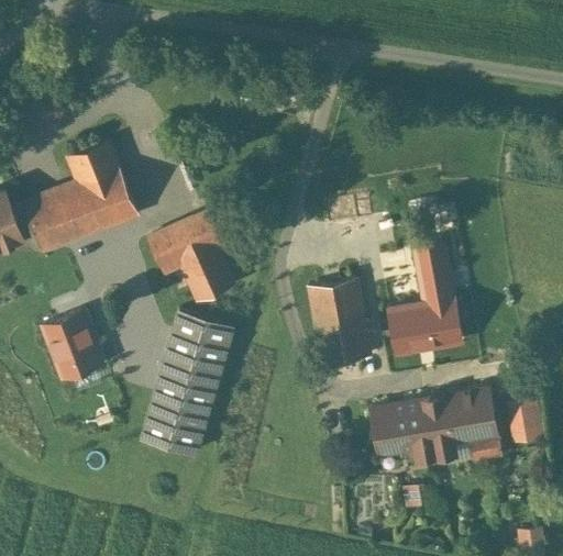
[(65,159),(76,186),(96,233),(138,217),(108,143),(65,159)]
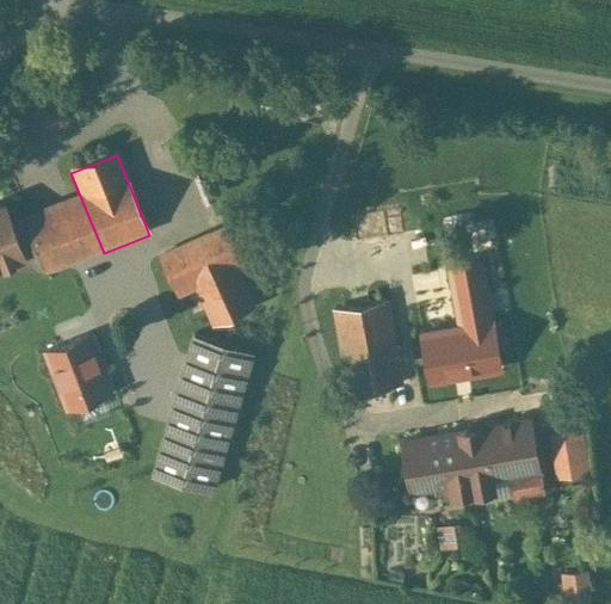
[(82,202),(25,223),(39,259),(45,276),(104,253),(82,202)]
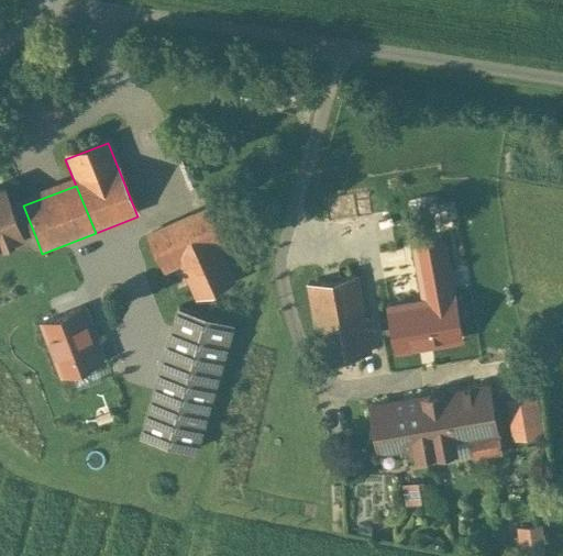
[(3,193),(0,195),(0,252),(23,244),(10,211),(3,193)]
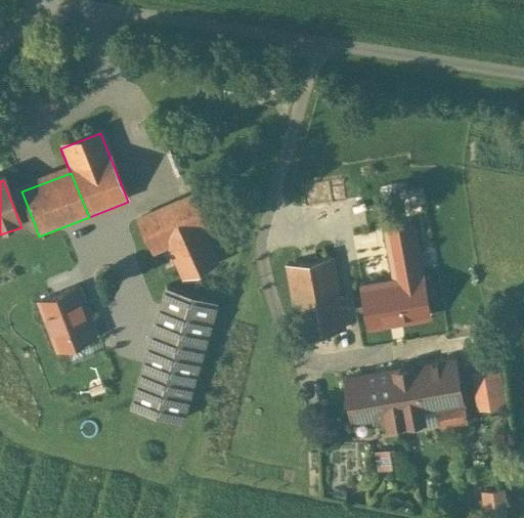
[(216,189),(137,225),(151,258),(169,251),(184,285),(217,269),(206,245),(234,231),(216,189)]
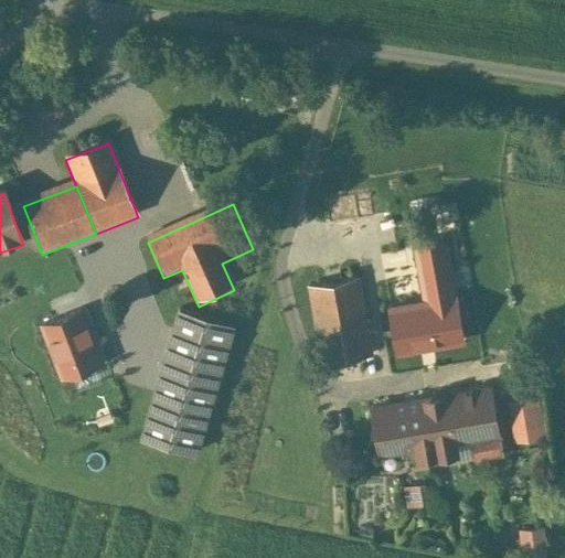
[(23,206),(10,212),(23,245),(36,239),(23,206)]
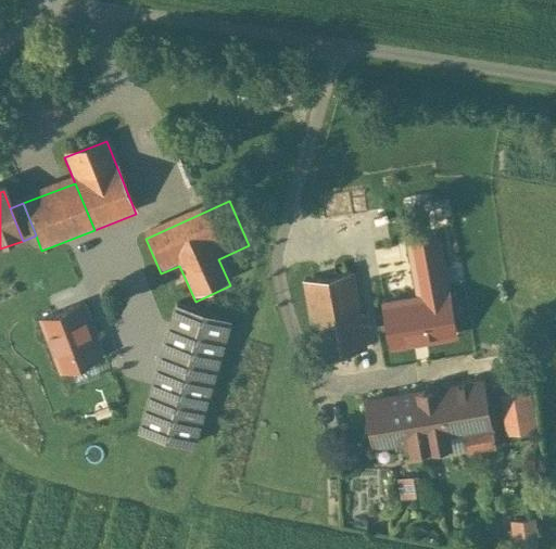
[(436,243),(408,249),(419,304),(446,298),(436,243)]
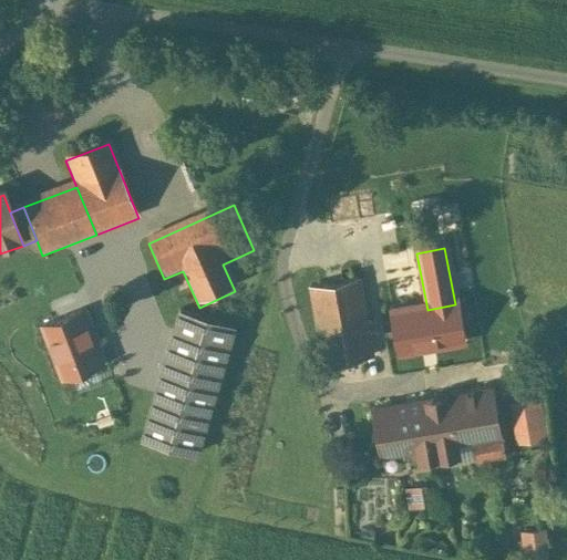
[(359,283),(310,292),(323,371),(372,363),(359,283)]
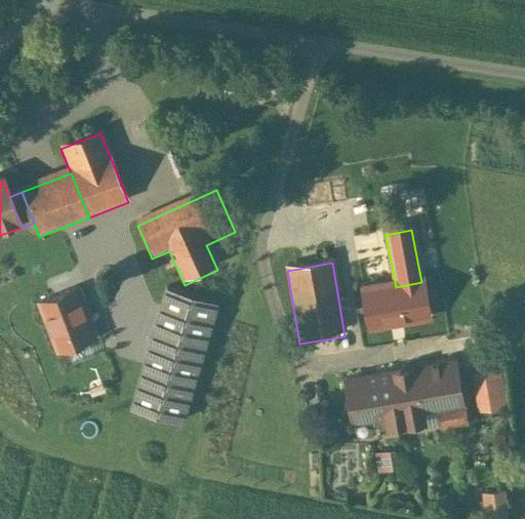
[(364,292),(351,295),(358,331),(370,329),(371,332),(429,321),(421,282),(396,287),(391,264),(359,271),(364,292)]
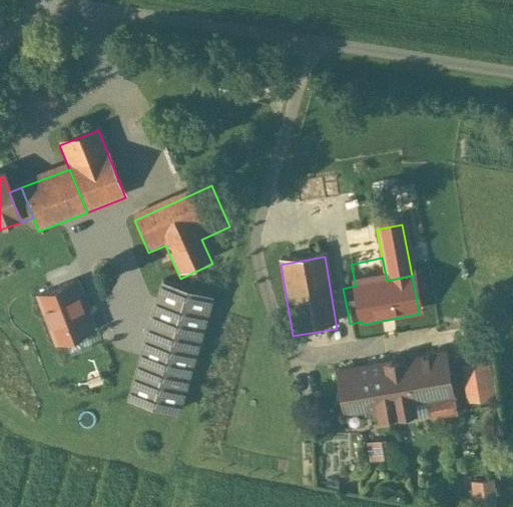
[(210,301),(161,287),(127,403),(176,418),(210,301)]
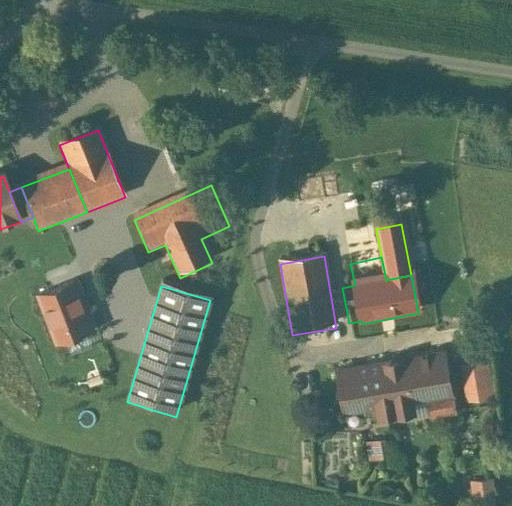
[(75,287),(37,301),(57,348),(91,335),(75,287)]
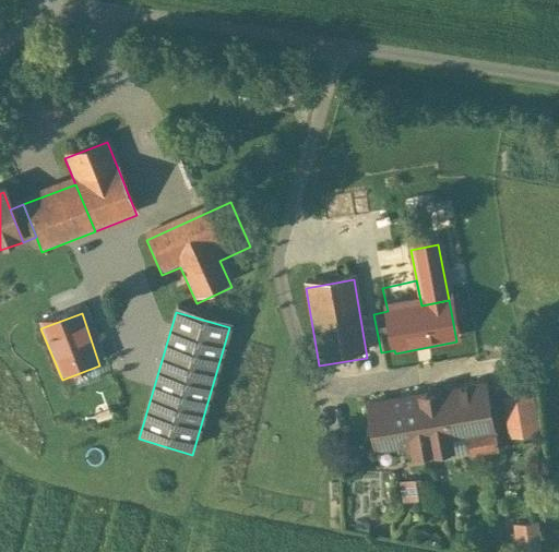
[(487,388),(368,409),(377,456),(466,440),(471,463),(499,457),(487,388)]
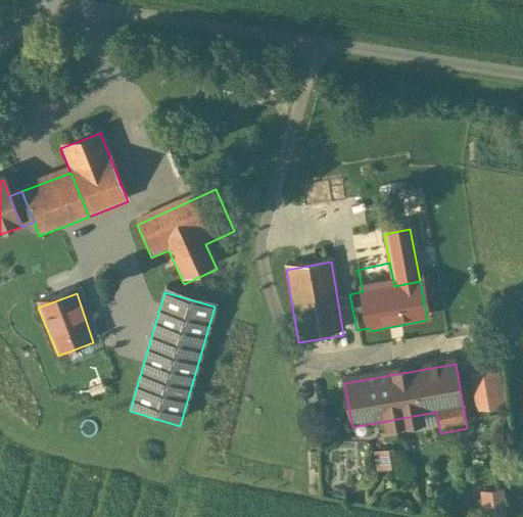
[(374,454),(377,472),(390,470),(387,452),(374,454)]
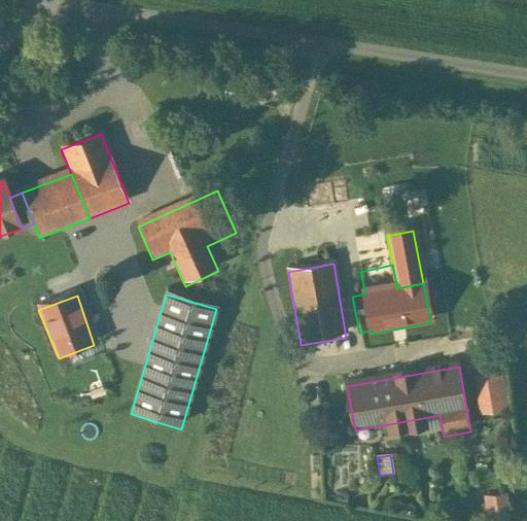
[(483,495),(485,520),(511,520),(508,494),(483,495)]
